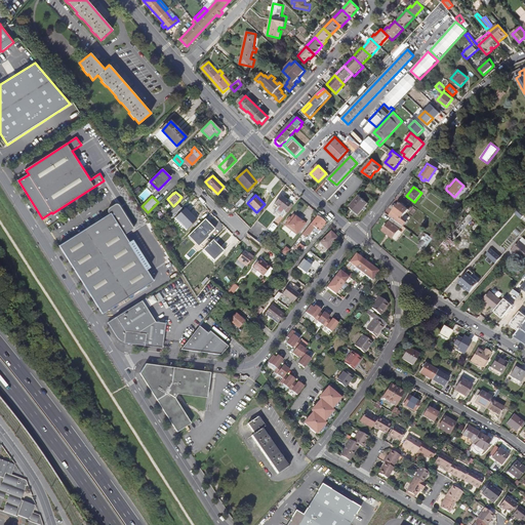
[(288,214),(294,206),(281,196),(274,204),(277,207),(274,211),(281,216),(284,211),(288,214)]
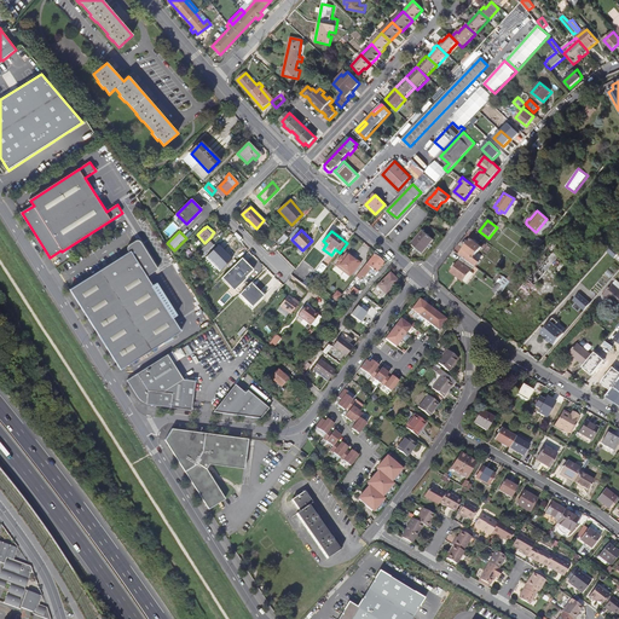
[(423,231),(412,243),(423,253),(434,239),(423,231)]
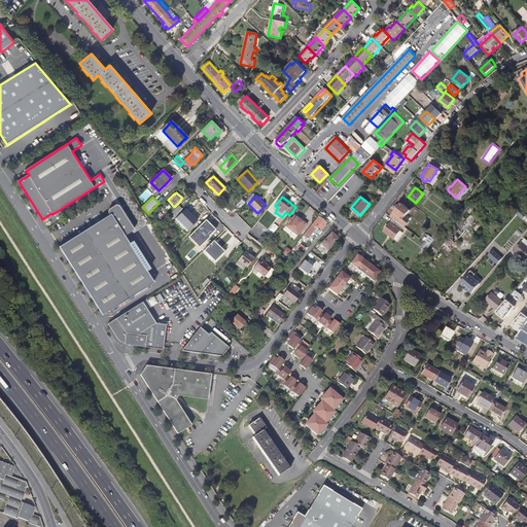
[(401,204),(391,217),(394,219),(405,226),(406,227),(409,223),(403,220),(411,211),(401,204)]
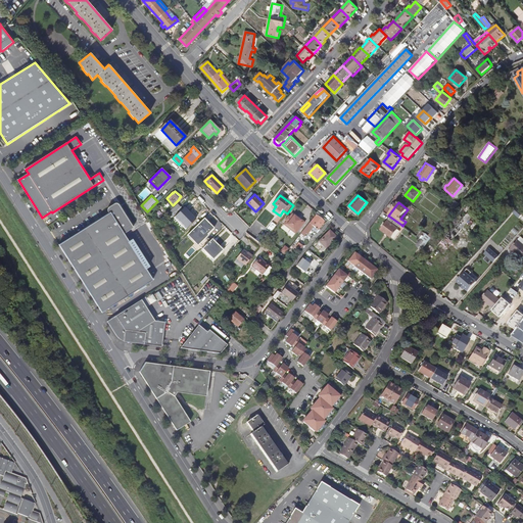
[(59,244),(102,313),(153,280),(124,234),(133,228),(134,228),(119,203),(117,203),(116,203),(115,203),(114,203),(109,207),(108,208),(107,210),(108,211),(108,212),(108,214),(59,244)]
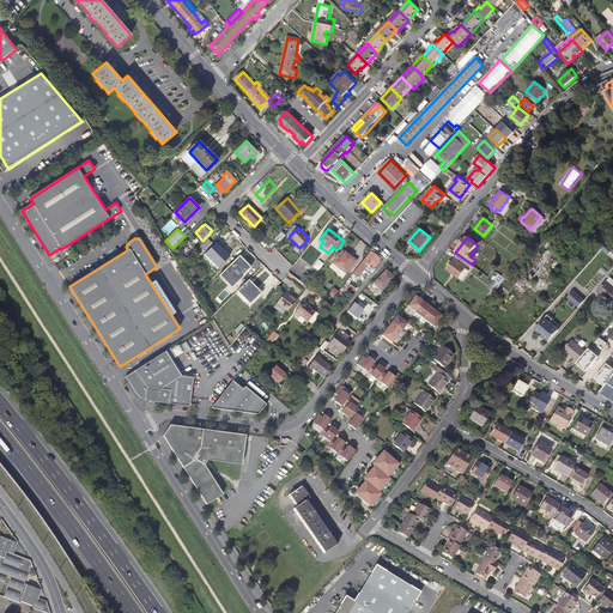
[(208,240),(198,249),(200,253),(211,242),(208,240)]
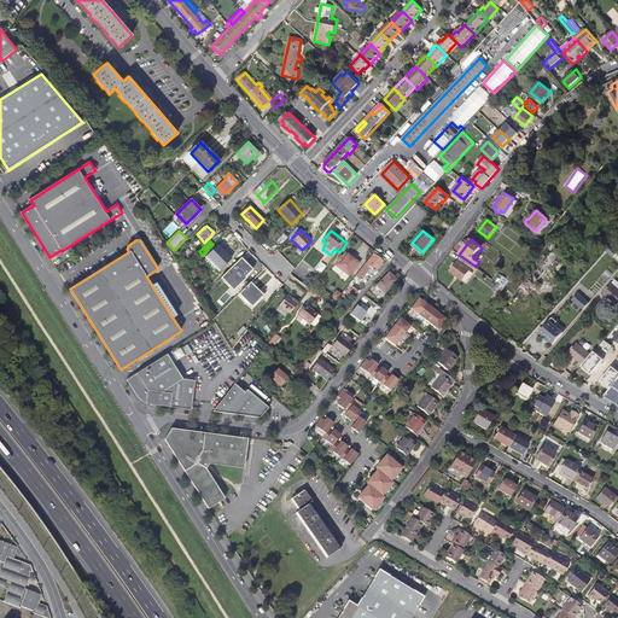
[(499,296),(497,298),(506,305),(524,284),(531,289),(564,250),(552,242),(514,285),(513,284),(517,280),(514,278),(505,289),(499,296)]
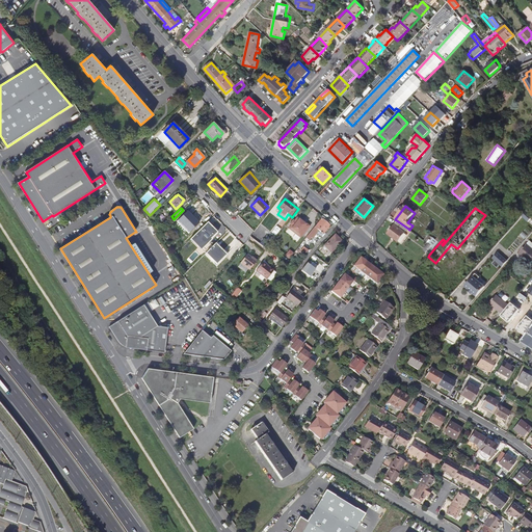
[(451,221),(454,224),(463,213),(460,211),(451,221)]
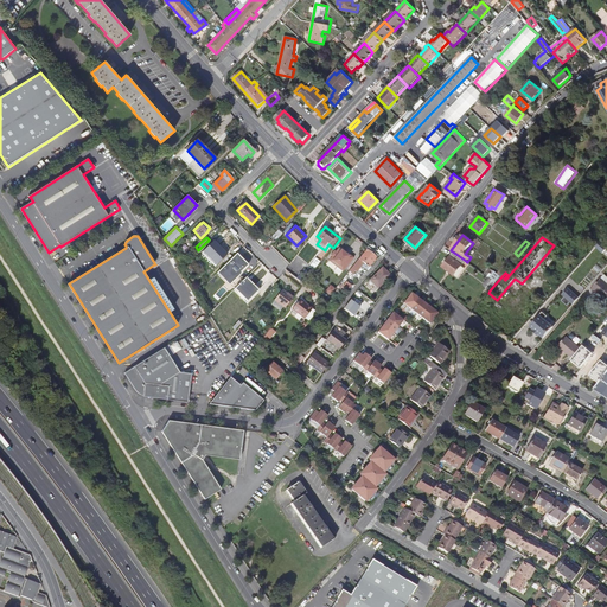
[(602,254),(606,248),(606,246),(601,241),(595,248),(602,254)]
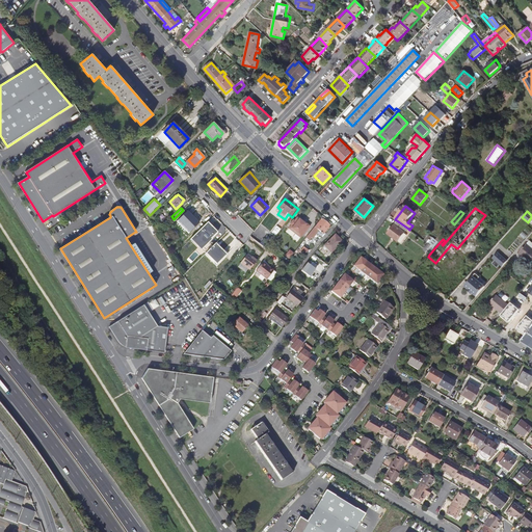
[(184,227),(187,230),(191,225),(192,227),(197,221),(189,213),(184,218),(184,219),(182,221),(183,222),(183,223),(184,225),(184,227)]
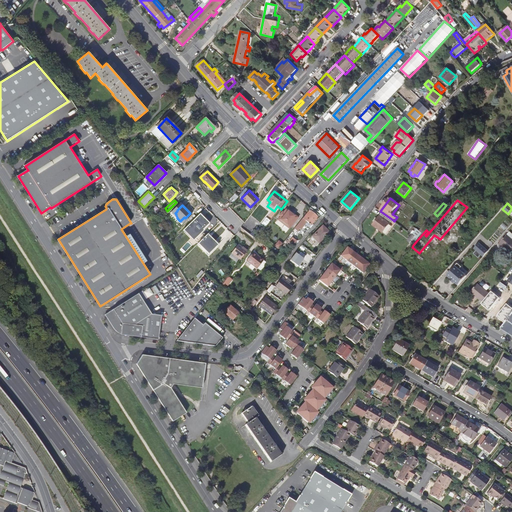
[(310,208),(310,209),(309,210),(310,211),(300,222),(294,229),(297,231),(298,230),(299,230),(300,229),(301,230),(305,224),(309,227),(310,227),(318,215),(319,215),(310,208)]
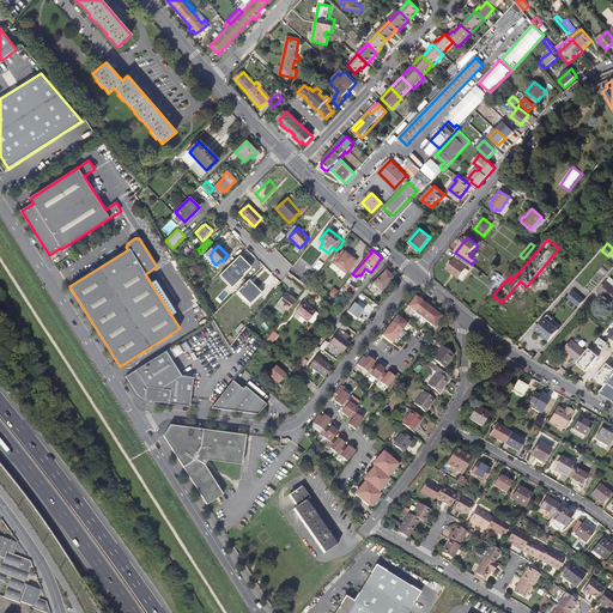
[(349,263),(339,255),(335,259),(334,259),(331,262),(332,263),(329,268),(337,274),(338,273),(344,278),(353,265),(350,262),(349,263)]
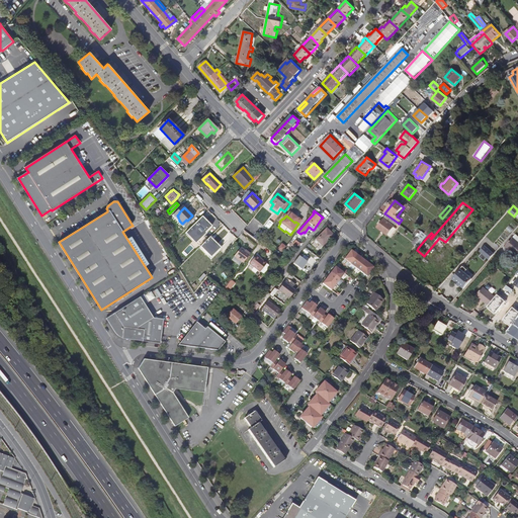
[(398,223),(387,216),(377,228),(387,235),(398,223)]
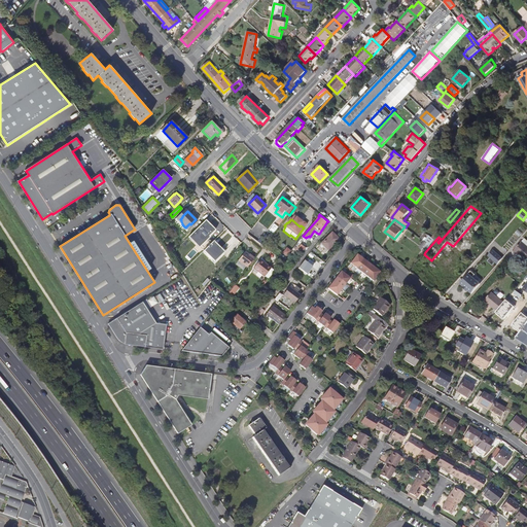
[(205,220),(188,237),(199,246),(200,245),(204,249),(210,243),(207,240),(210,237),(209,236),(215,230),(205,220)]
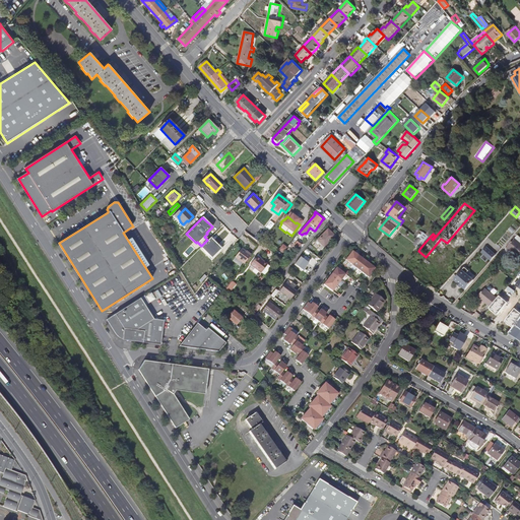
[(249,226),(245,232),(260,244),(264,239),(266,236),(251,223),(249,226)]
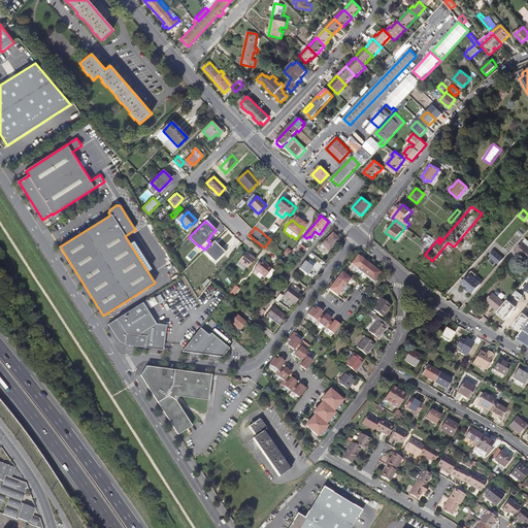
[(431,246),(439,237),(443,231),(440,229),(428,244),(431,246)]
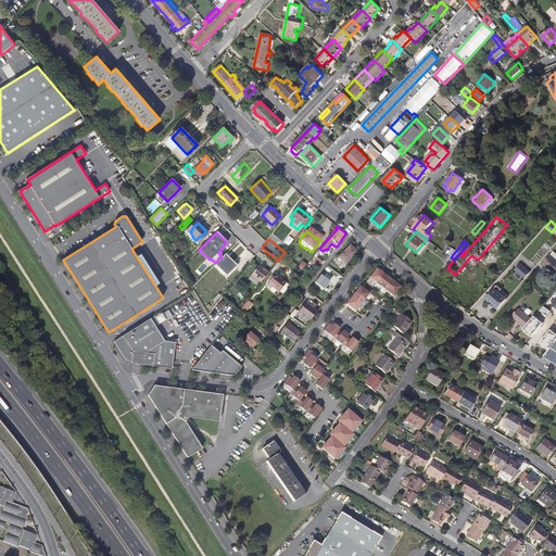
[(420,254),(427,245),(424,243),(417,252),(420,254)]
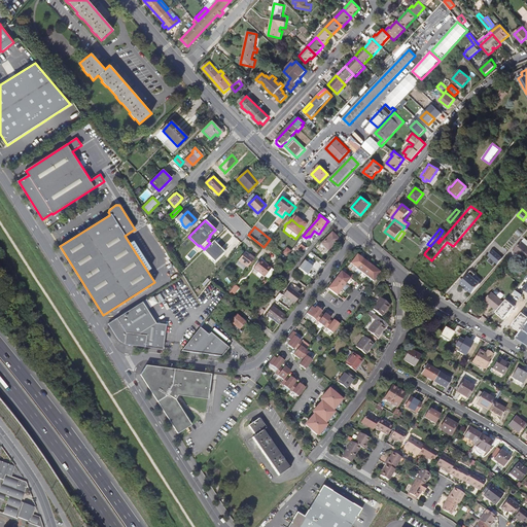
[(332,233),(321,243),(328,250),(339,240),(332,233)]
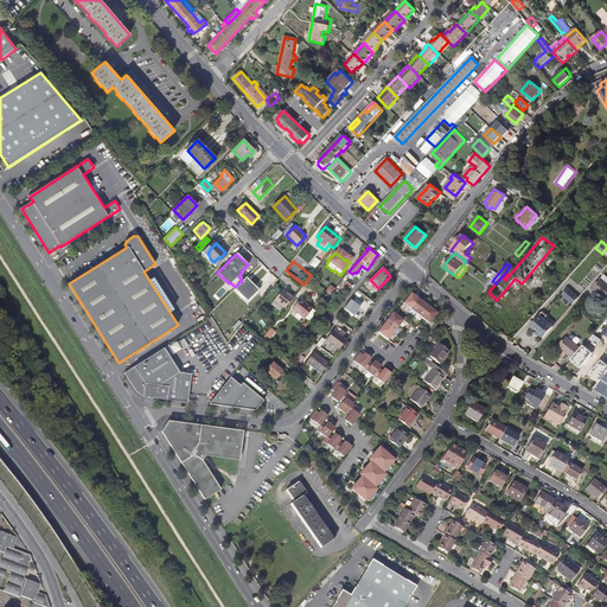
[(606,278),(605,275),(592,289),(595,293),(596,292),(606,301),(606,299),(606,278)]
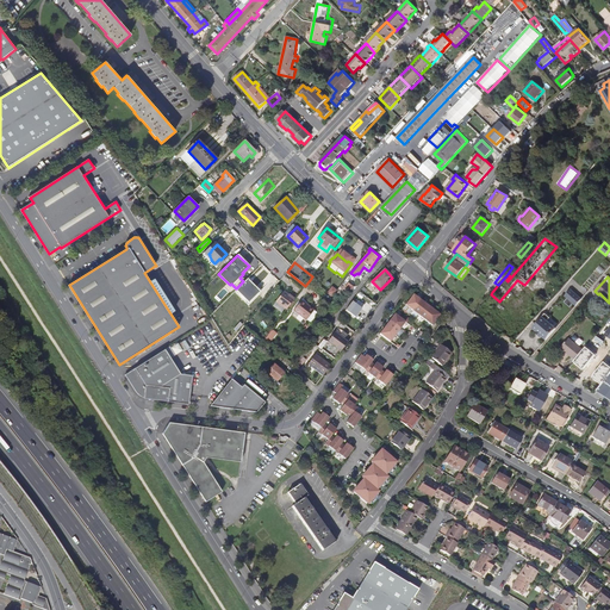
[(236,291),(249,303),(261,291),(248,278),(236,291)]
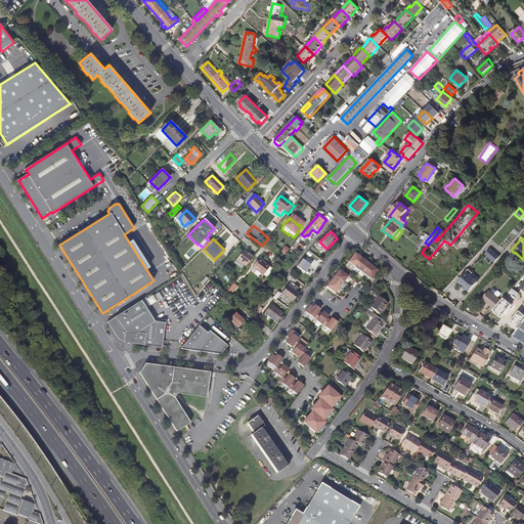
[(420,249),(423,251),(428,245),(425,243),(420,249)]
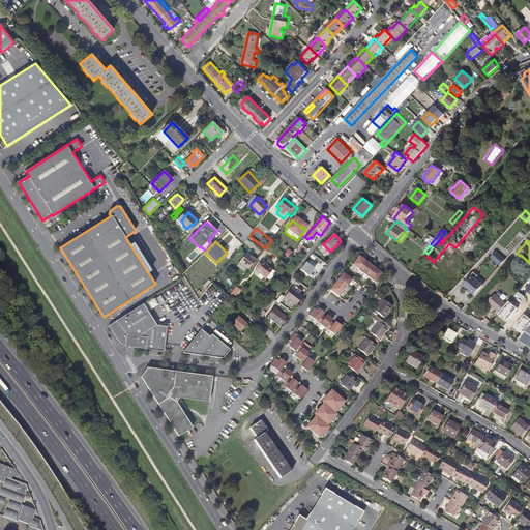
[(500,266),(505,260),(496,252),(491,257),(500,266)]
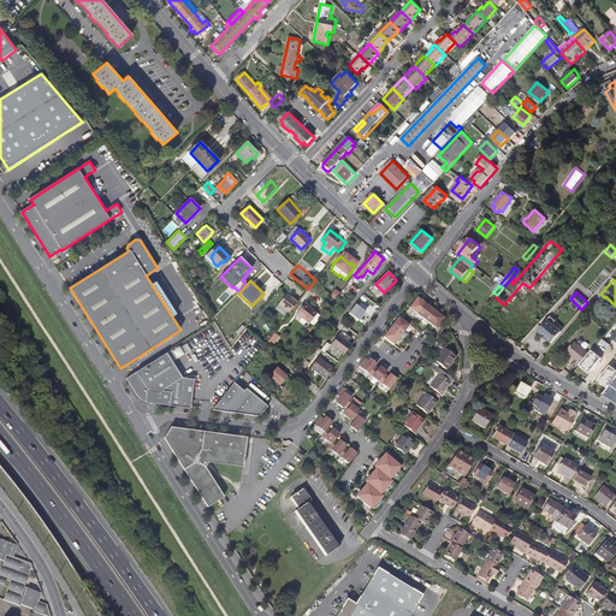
[(279,304),(289,313),(297,302),(294,298),(294,300),(288,295),(279,304)]
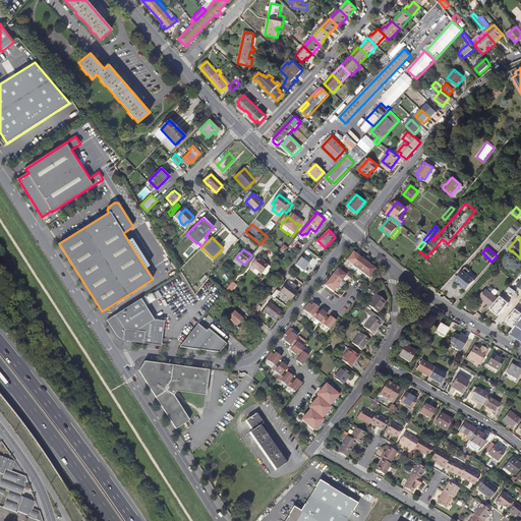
[(353,251),(346,261),(368,278),(375,269),(353,251)]
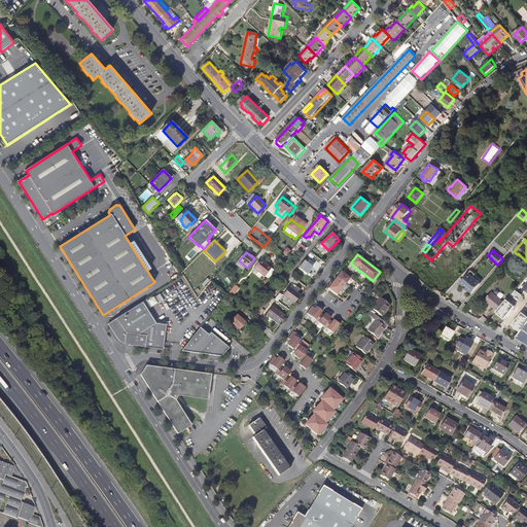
[(260,259),(254,268),(265,277),(272,268),(268,265),(260,259)]
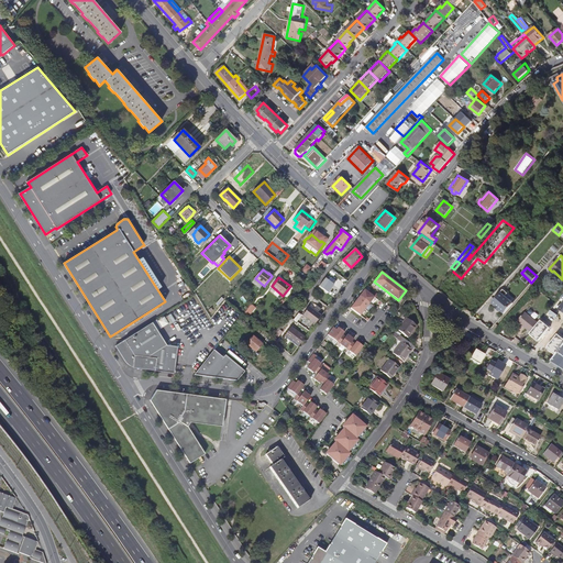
[(319,285),(328,291),(334,284),(326,277),(319,285)]
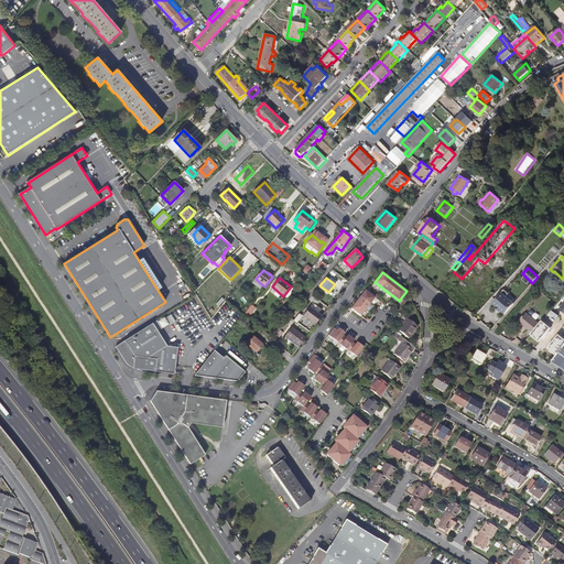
[(366,291),(351,308),(361,316),(375,297),(366,291)]
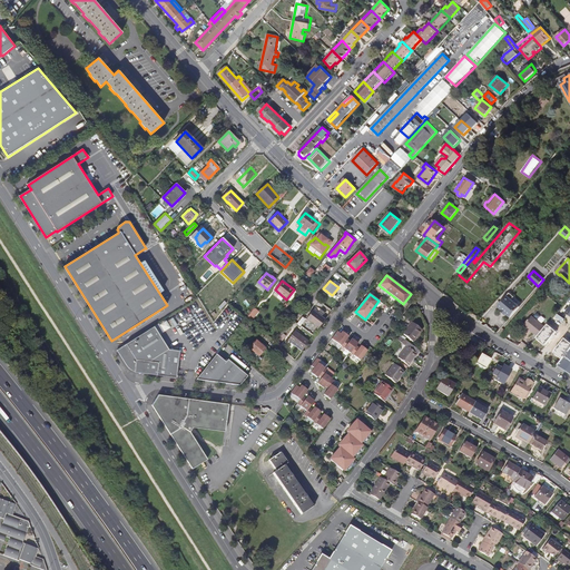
[(505,315),(509,318),(520,307),(511,300),(513,298),(510,294),(497,308),(501,312),(500,312),(505,316),(505,315)]
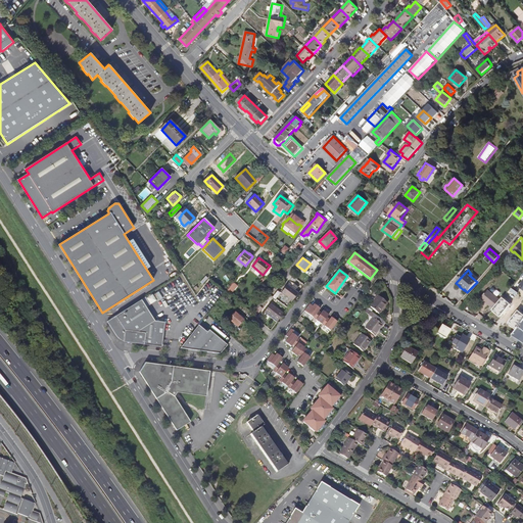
[(233,283),(227,291),(231,294),(237,286),(233,283)]
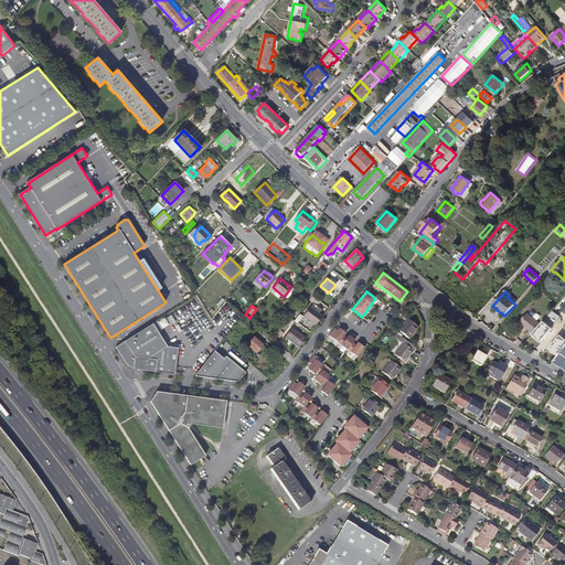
[(316,324),(322,316),(310,307),(304,316),(316,324)]
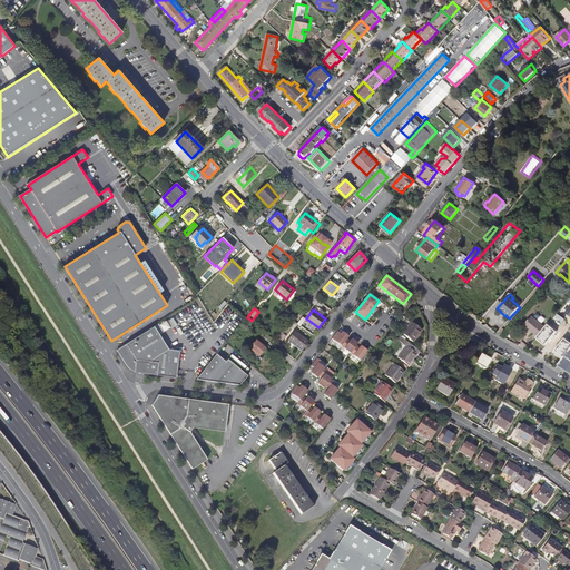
[(540,335),(548,325),(534,314),(527,323),(540,335)]
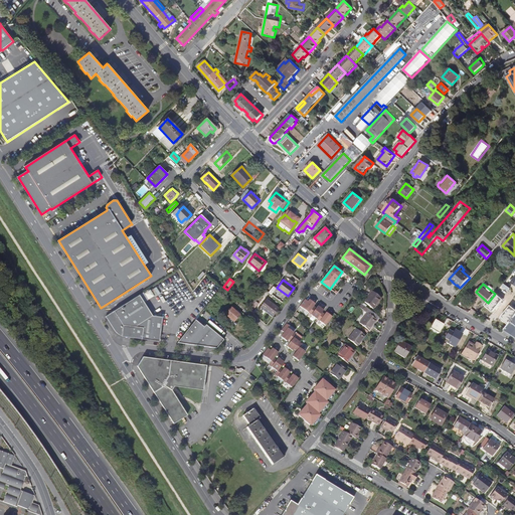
[(371,291),(363,302),(372,309),(381,298),(371,291)]
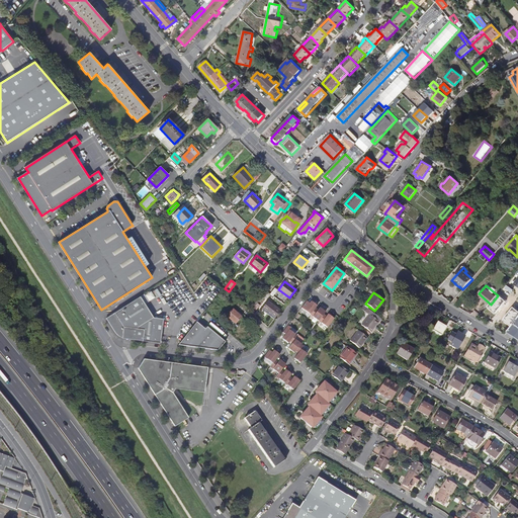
[(122,338),(161,343),(162,337),(160,337),(163,319),(154,318),(146,305),(150,301),(145,293),(106,318),(117,335),(122,337),(122,338)]
